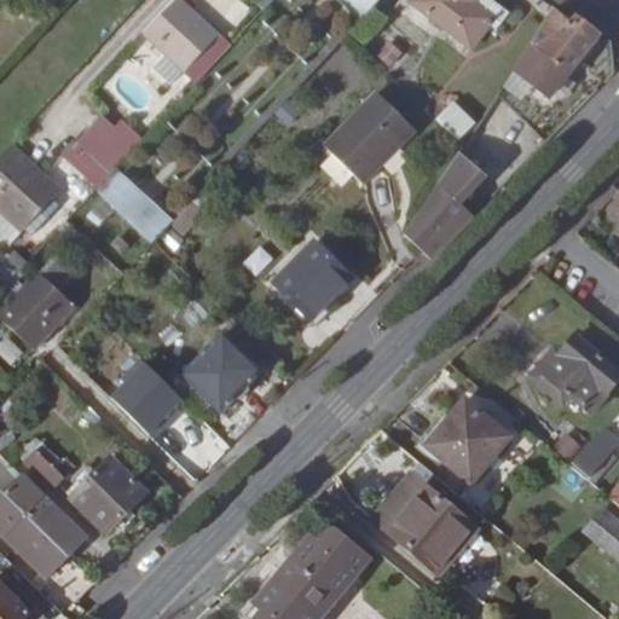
[(185,74),(220,35),(183,0),(175,0),(144,35),(165,56),(183,71),(185,74)]
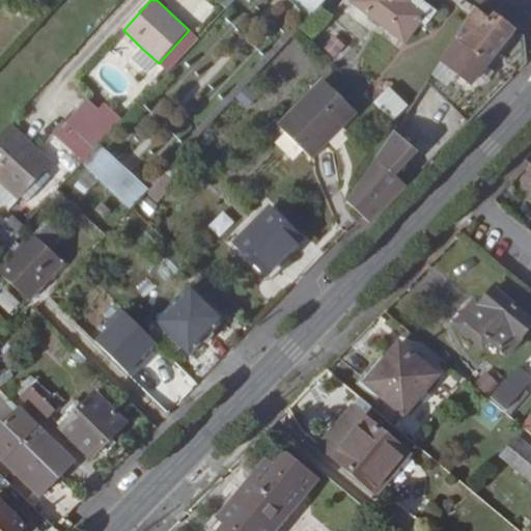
[(216,0),(225,9),(233,0),(216,0)]
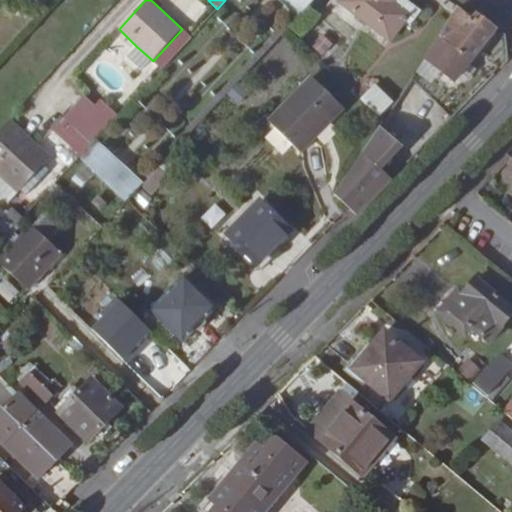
[(278,0),(292,13),(298,18),(314,0),(278,0)]
